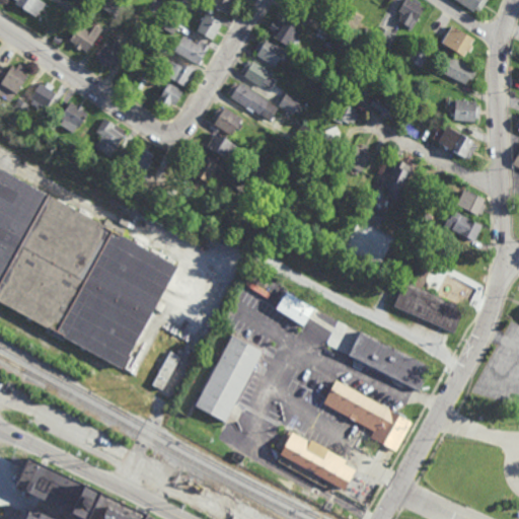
[(41,0),(46,3),(43,7),(41,10),(36,17),(14,3),(16,0),(41,0)]
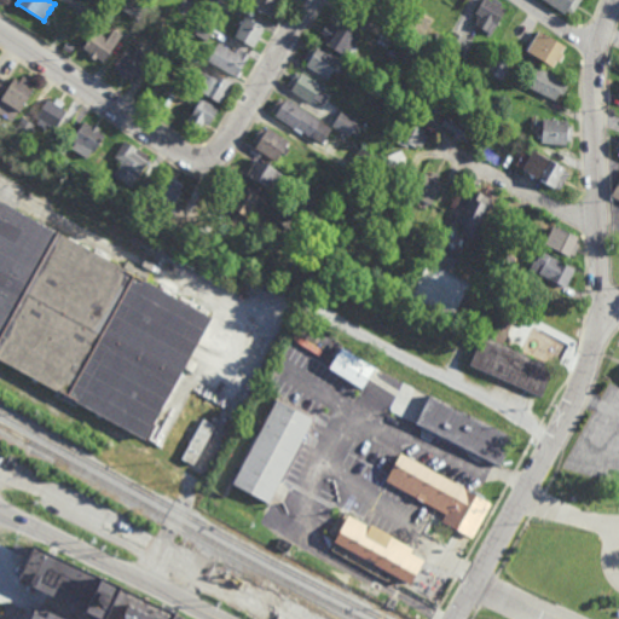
[(140,22),(122,10),(128,0),(142,0),(151,6),(140,22)]
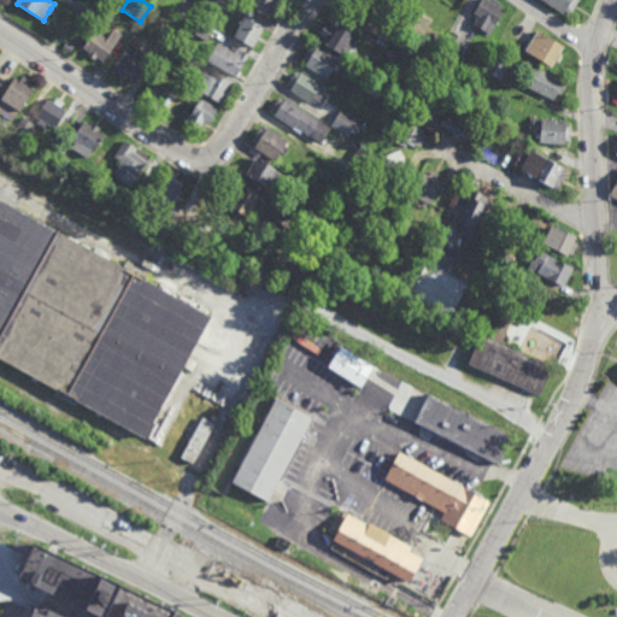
[(229,10),(229,11),(209,0),(230,0),(234,1),(229,10)]
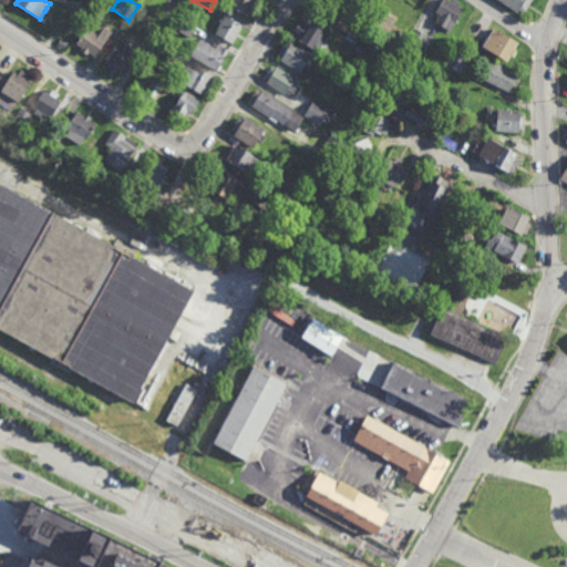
[(256,0),(255,2),(258,4),(258,6),(256,8),(256,9),(253,8),(248,14),(228,3),(229,0),(256,0)]
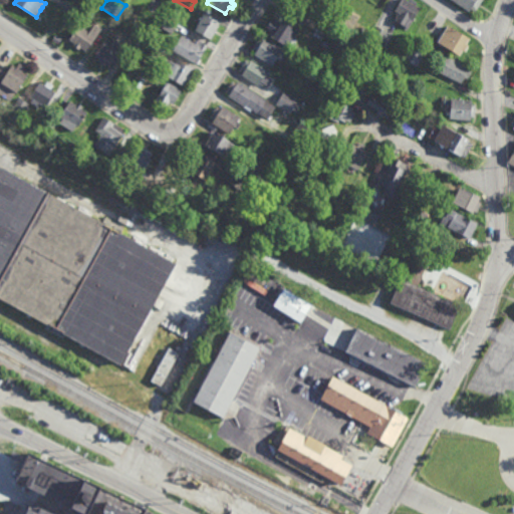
[(415,0),(417,1),(416,4),(421,7),(409,28),(408,28),(406,31),(403,29),(404,26),(396,20),(397,18),(396,17),(395,17),(396,15),(397,14),(397,13),(395,13),(397,11),(395,10),(398,4),(400,0),(415,0)]
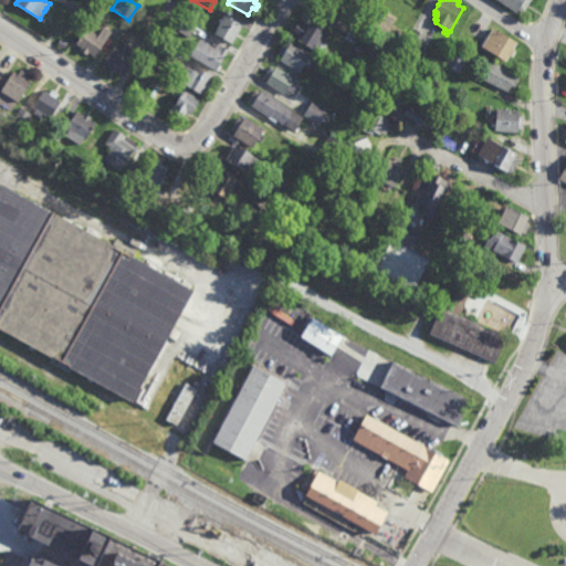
[(531,0),(528,4),(527,6),(524,11),(520,8),(517,12),(499,0),(531,0)]
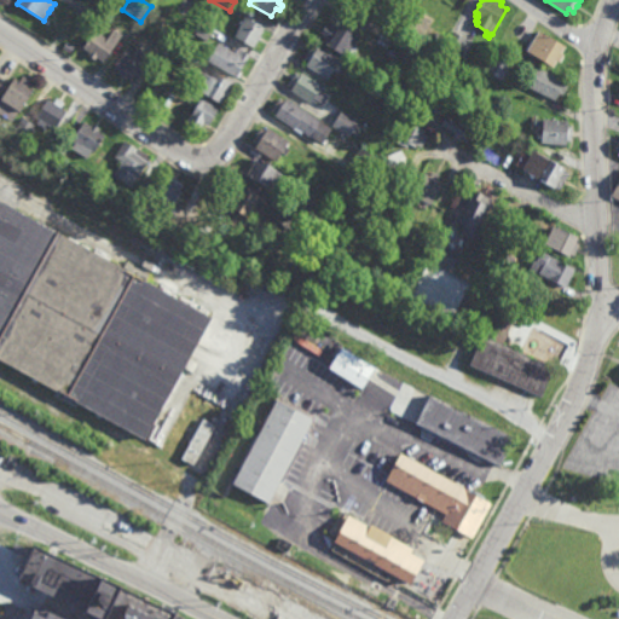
[(92,21),(81,15),(82,13),(86,6),(87,5),(98,11),(92,21)]
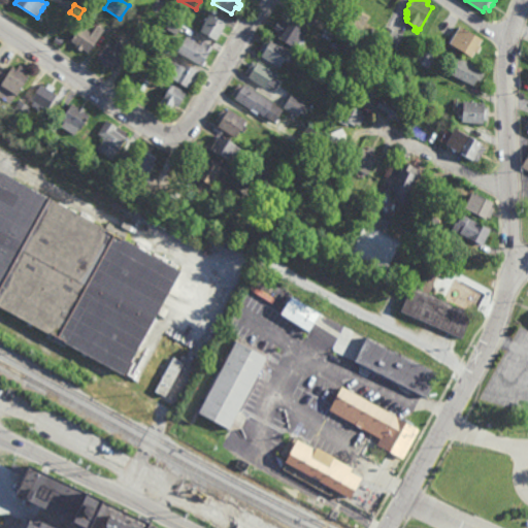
[(175,35),(169,31),(167,35),(160,31),(163,27),(160,25),(166,13),(182,23),(183,23),(178,30),(175,35)]
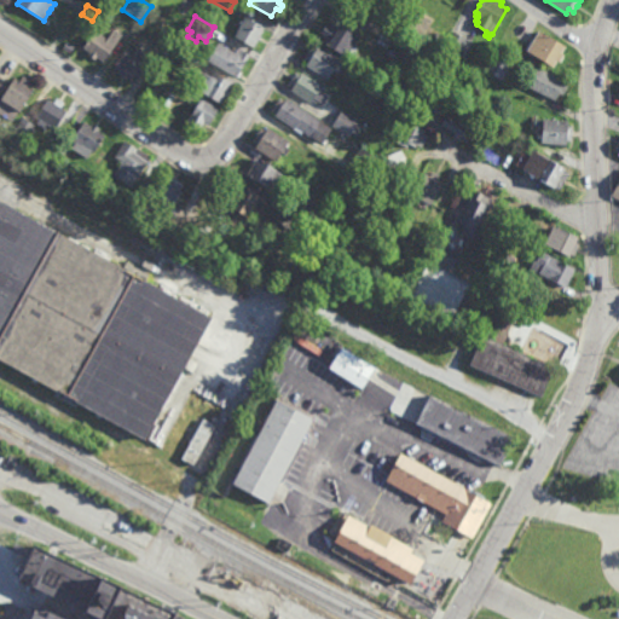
[(254,47),(235,36),(244,18),(246,16),(266,27),(264,29),(260,36),(259,40),(254,47)]
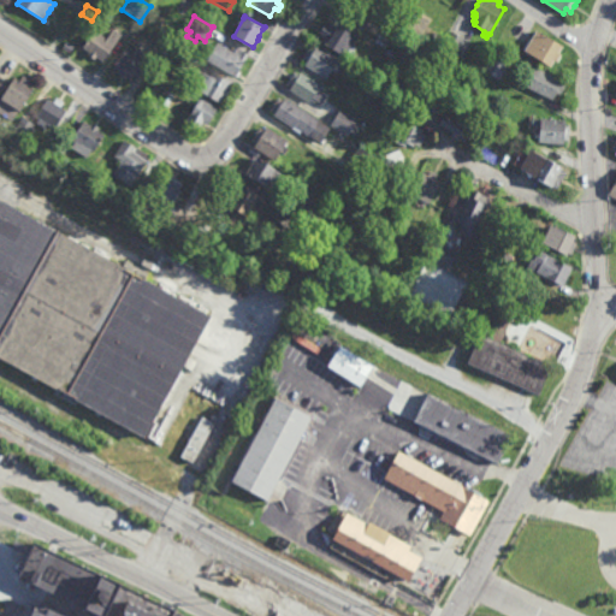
[(357,36),(353,45),(357,47),(354,52),(353,54),(351,57),(348,54),(345,57),(320,41),(324,35),(320,33),(321,30),(323,28),(325,23),(330,25),(332,21),(337,23),(357,36)]
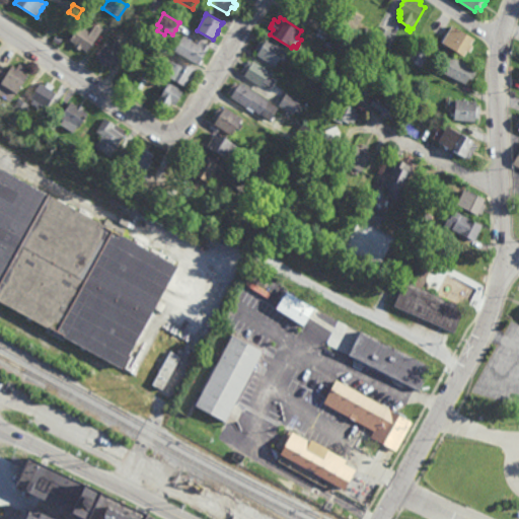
[(86,52),(80,48),(79,50),(75,46),(76,44),(70,40),(79,25),(89,32),(95,24),(102,29),(100,31),(86,52)]
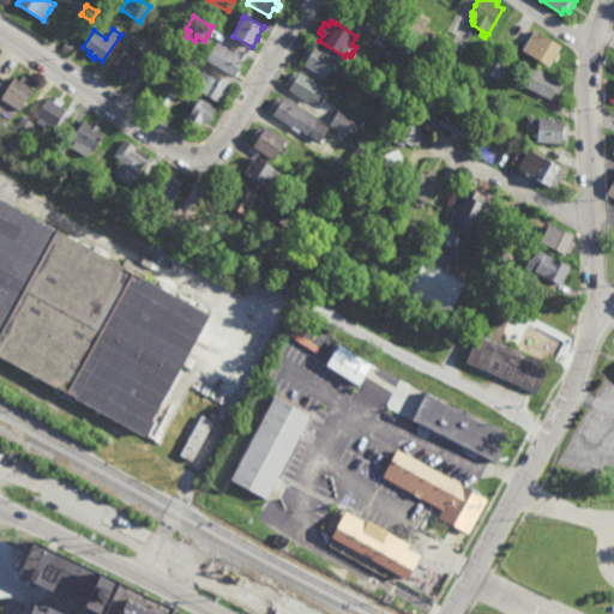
[(164,47),(163,46),(156,41),(155,41),(162,29),(170,35),(164,47)]
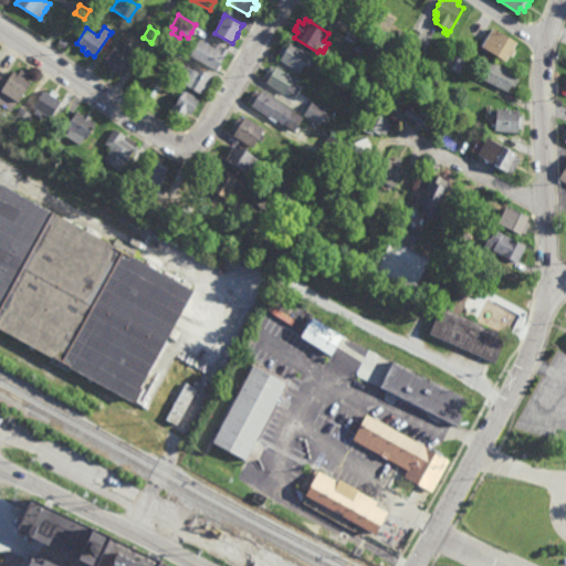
[(517,41),(514,48),(516,49),(512,55),(510,54),(506,60),(483,46),(483,45),(482,44),(486,37),(488,37),(488,38),(494,27),(517,41)]
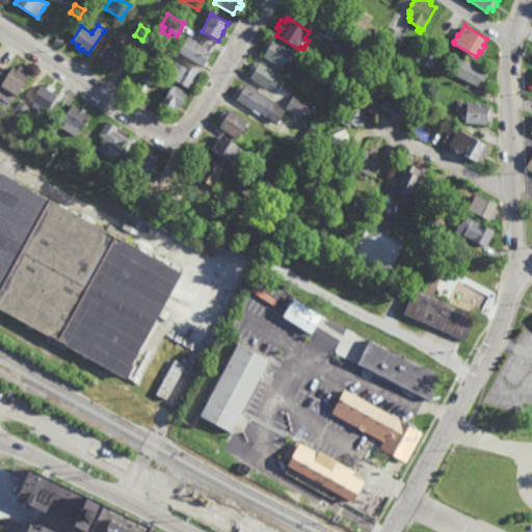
[(399,49),(382,40),(390,27),(391,26),(406,35),(399,49)]
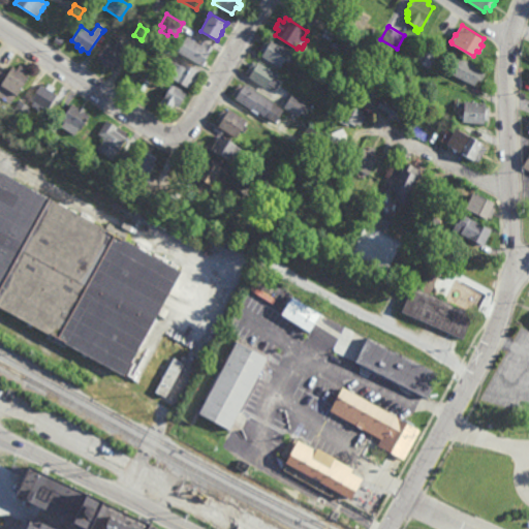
[(115,69),(114,69),(109,66),(107,68),(105,66),(102,65),(102,64),(103,62),(97,58),(107,43),(114,48),(122,35),(123,33),(132,38),(134,40),(115,69)]
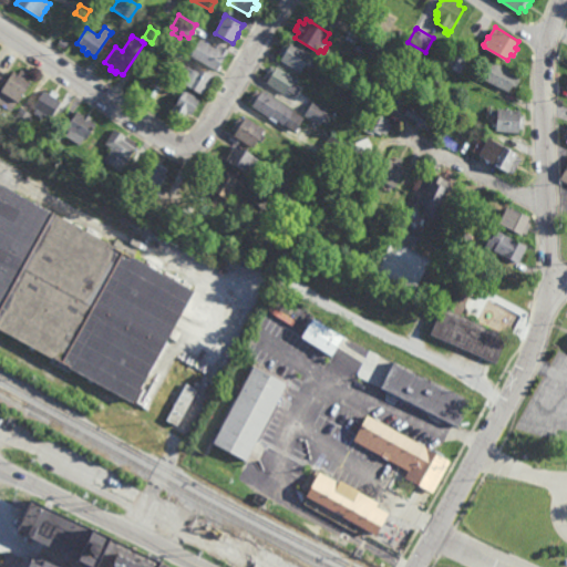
[(63,49),(57,44),(61,38),(68,43),(63,49)]
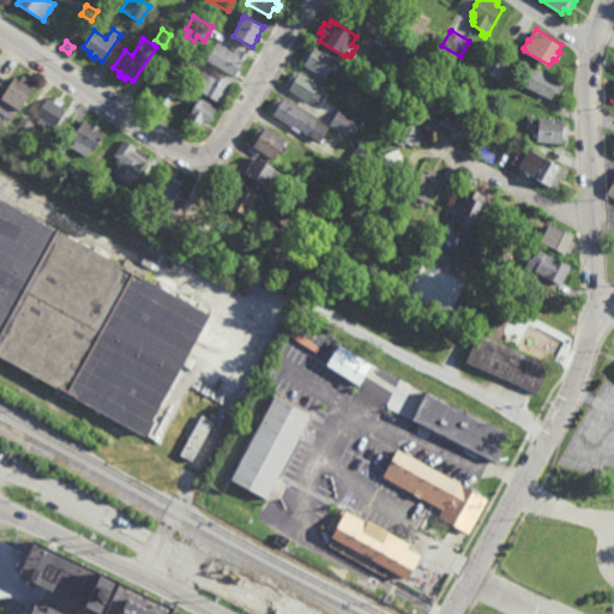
[(233,52),(234,48),(235,47),(247,54),(247,55),(238,72),(236,76),(235,77),(205,60),(216,42),(226,47),(233,52)]
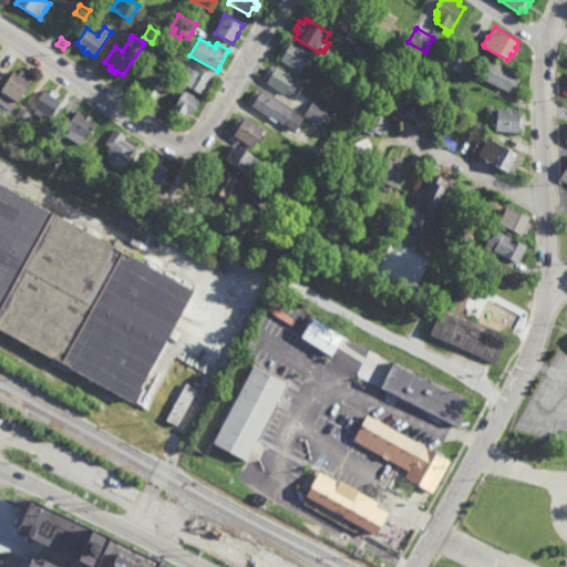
[(312,52),(310,57),(316,59),(310,68),(306,64),(301,72),(299,71),(280,60),(281,59),(282,55),(279,53),(282,48),(284,45),(287,41),(290,43),(292,40),(312,52)]
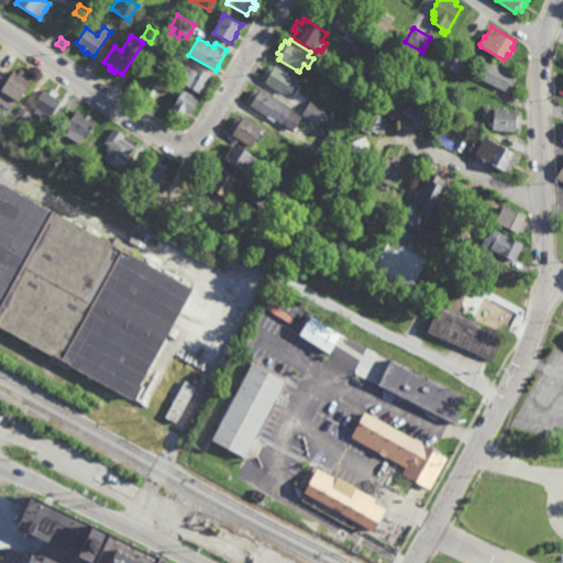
[(177,61),(163,53),(167,44),(181,53),(178,58),(177,61)]
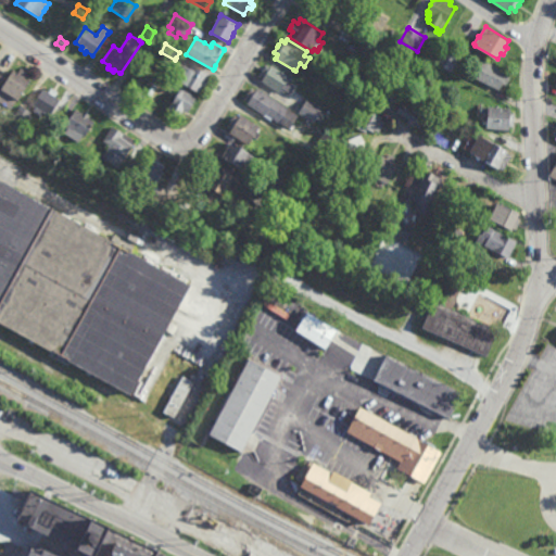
[(452,72),(450,71),(436,63),(444,48),(459,57),(455,65),(452,72)]
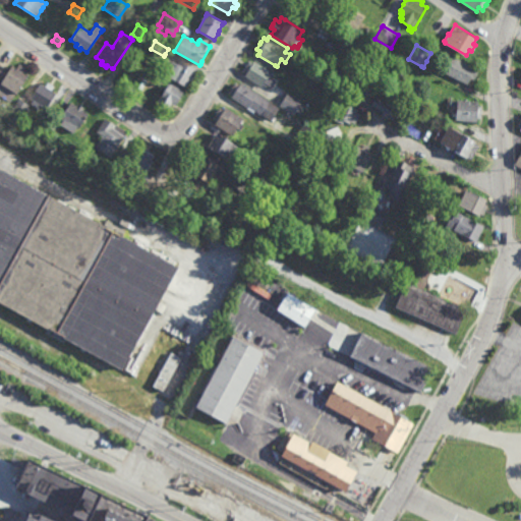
[(326,71),(313,65),(323,50),(334,57),(326,71)]
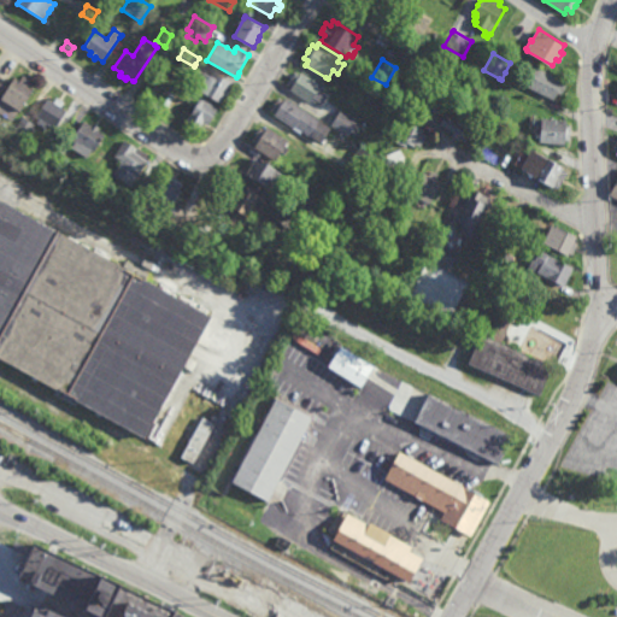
[(563,93),(562,94),(558,92),(558,93),(554,99),(546,95),(526,84),(532,71),(529,70),(530,68),(532,65),(533,64),(568,82),(564,89),(563,93)]
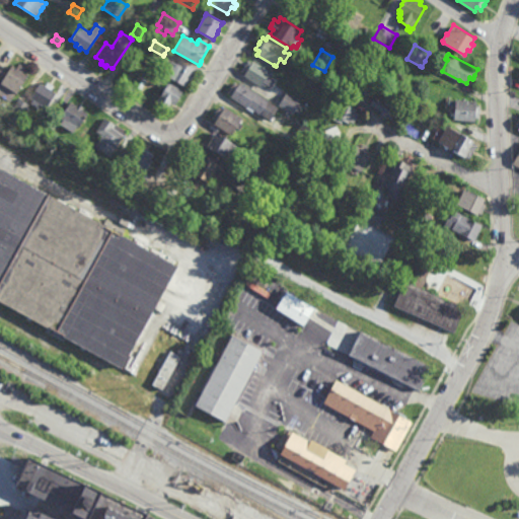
[(177,63),(178,61),(178,60),(196,70),(196,71),(192,76),(193,77),(193,78),(192,80),(191,81),(190,80),(186,87),(164,74),(163,73),(171,60),(177,63)]
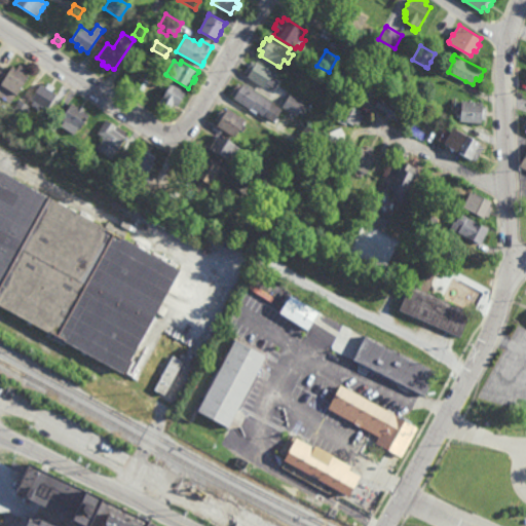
[(256,63),(257,61),(274,72),(273,72),(277,74),(274,78),(279,81),(275,88),(270,85),(268,88),(267,88),(248,76),(248,75),(249,74),(245,72),(248,67),(249,64),(252,61),(256,63)]
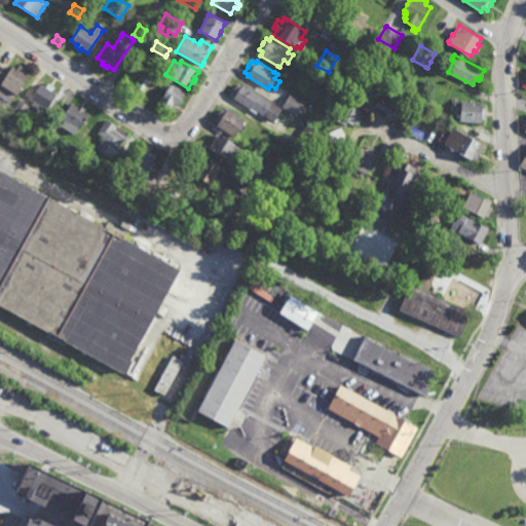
[(26,69),(24,73),(28,76),(9,104),(0,98),(0,70),(3,72),(4,73),(0,78),(0,83),(11,65),(16,69),(20,64),(22,66),(24,67),(26,69)]
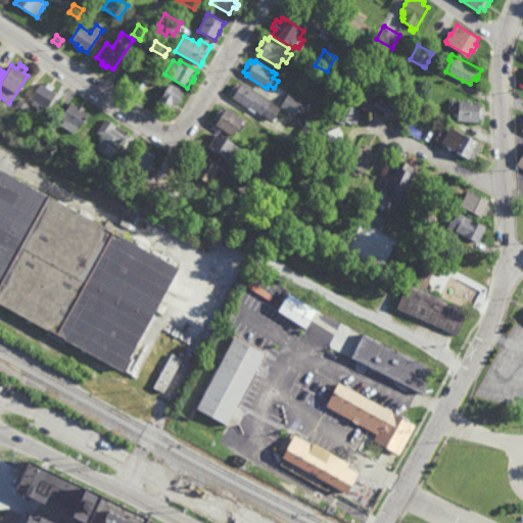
[(136,77),(130,74),(134,66),(140,69),(136,77)]
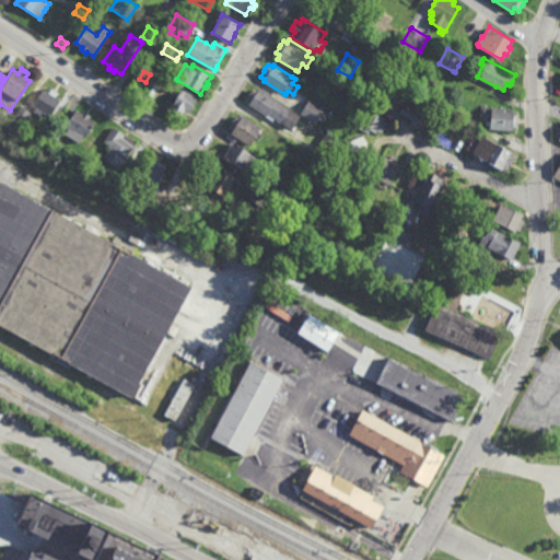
[(159,92),(149,86),(155,74),(165,80),(159,92)]
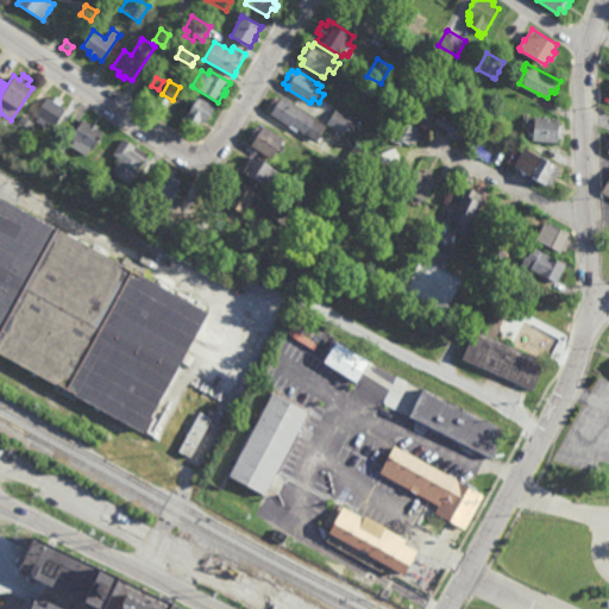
[(440,98),(432,113),(431,112),(422,108),(422,107),(424,107),(424,106),(426,101),(425,101),(427,94),(431,96),(432,93),(440,98)]
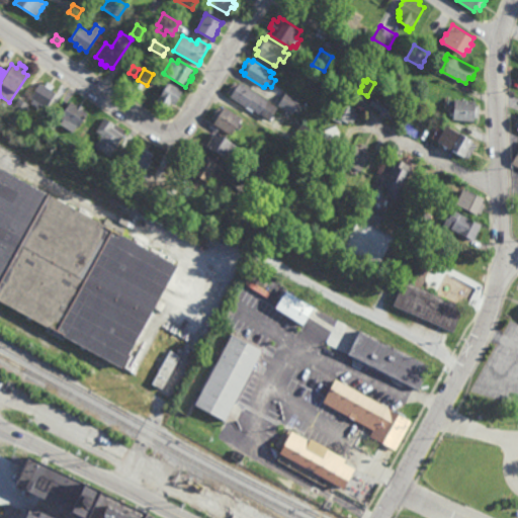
[(45,86),(48,82),(50,83),(52,84),(54,86),(51,89),(56,92),(47,107),(40,103),(37,108),(30,103),(31,102),(26,99),(37,81),(45,86)]
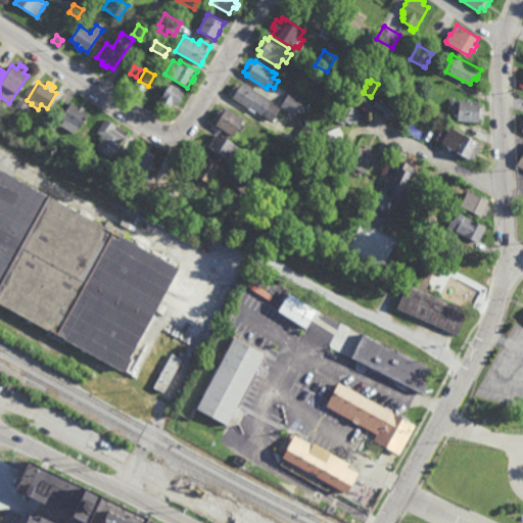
[(273,121),(250,107),(249,108),(232,98),(234,95),(230,93),(233,88),(234,86),(236,82),(240,85),(241,83),(260,95),(281,108),(276,114),(273,121)]
